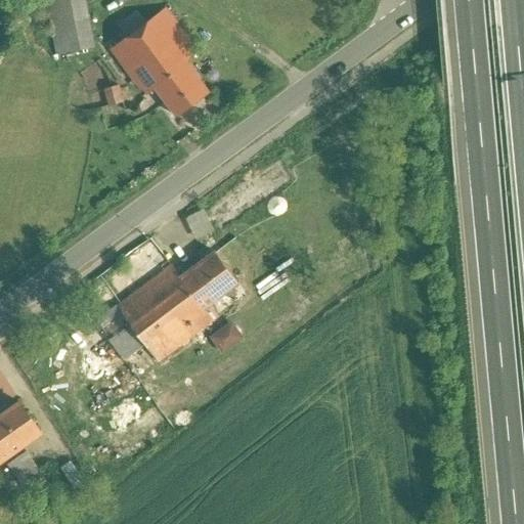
[(94,47),(87,0),(48,0),(56,52),(94,47)]
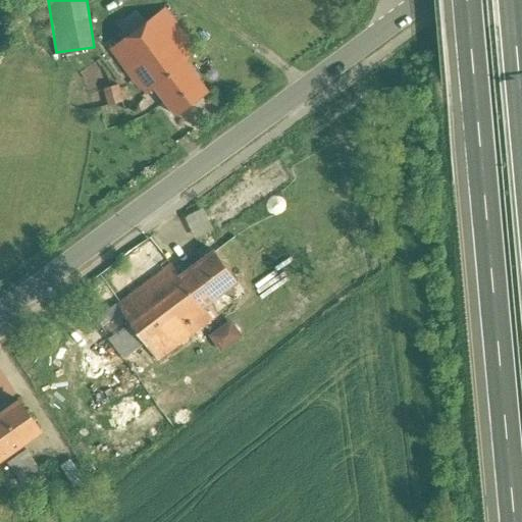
[(163,10),(111,47),(145,94),(156,87),(174,113),(209,89),(187,57),(193,53),(163,10)]
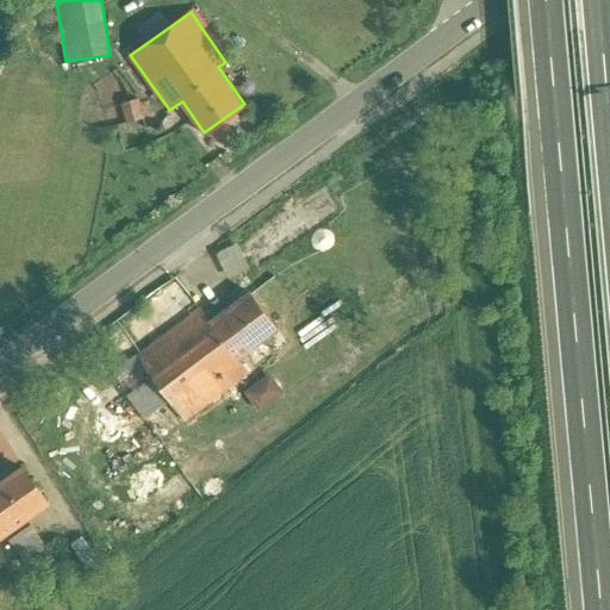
[(129,122),(147,117),(142,97),(123,101),(129,122)]
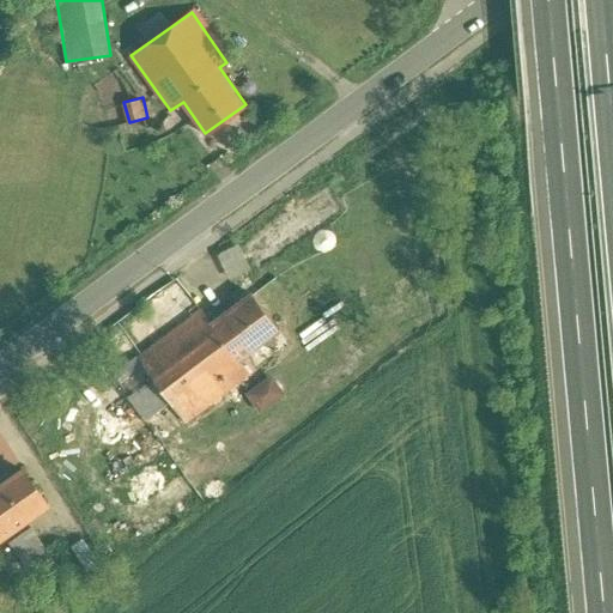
[(206,297),(135,347),(182,414),(298,333),(271,293),(226,325),(206,297)]
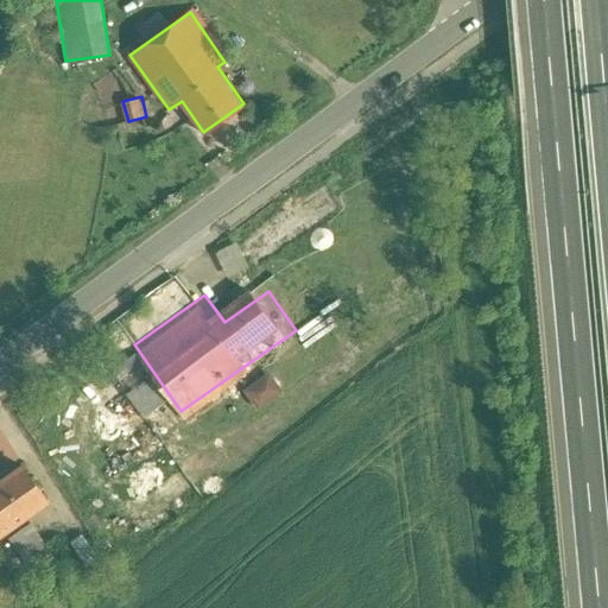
[(276,377),(248,381),(254,411),(282,406),(276,377)]
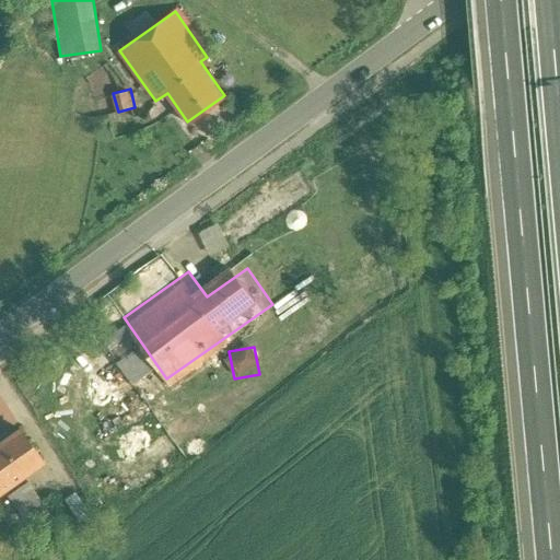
[(174,396),(126,432),(137,447),(185,411),(174,396)]
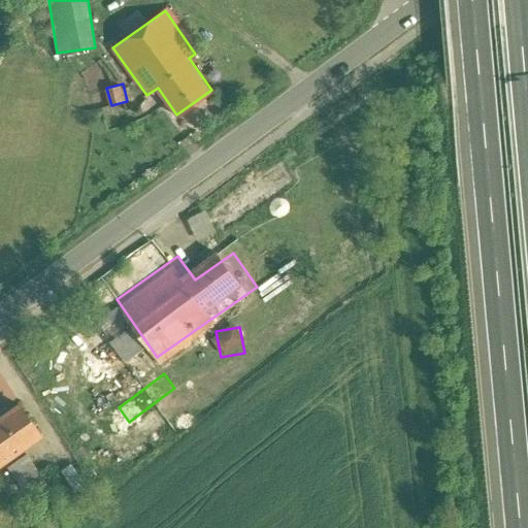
[(0,470),(62,424),(35,388),(0,413),(0,470)]
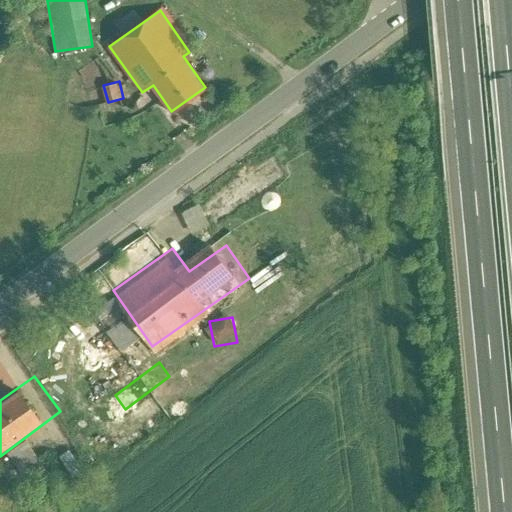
[(24,471),(40,460),(26,440),(10,451),(24,471)]
